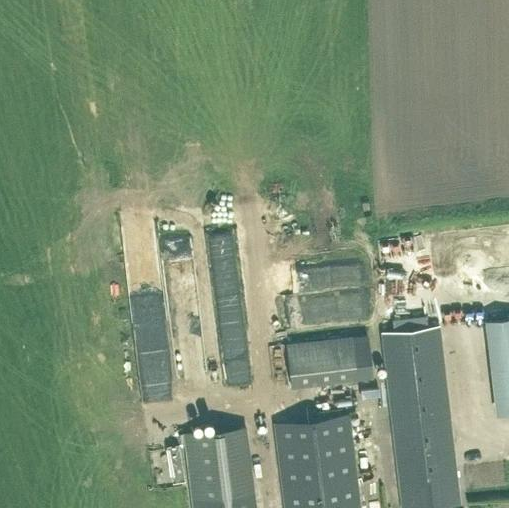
[(234,248),(235,257),(263,253),(262,244),(234,248)]
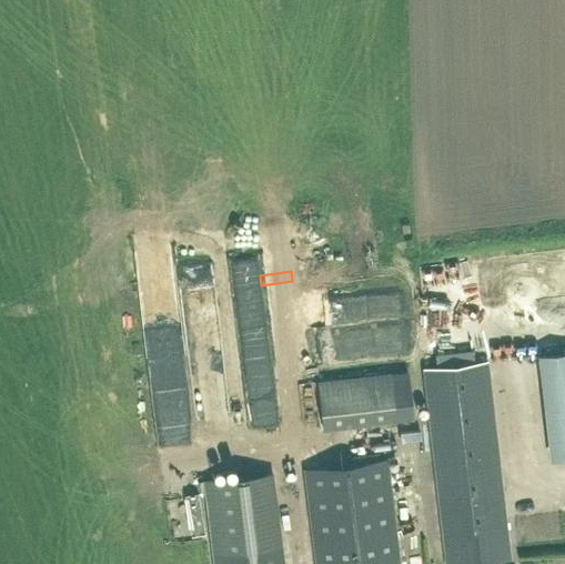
[(564,358),(541,361),(554,462),(564,460),(564,358)]
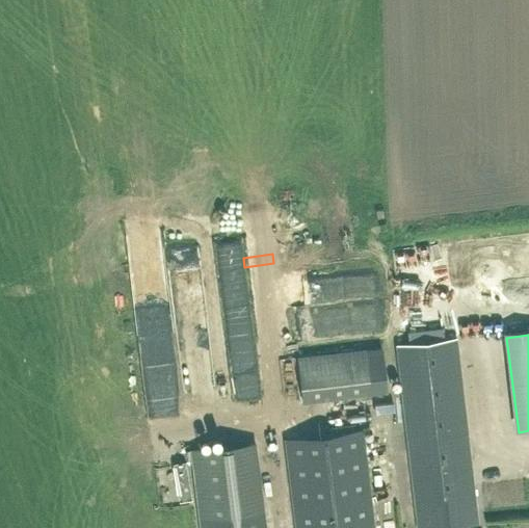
[(480,527),(468,437),(456,341),(400,348),(411,444),(421,527),(480,527)]
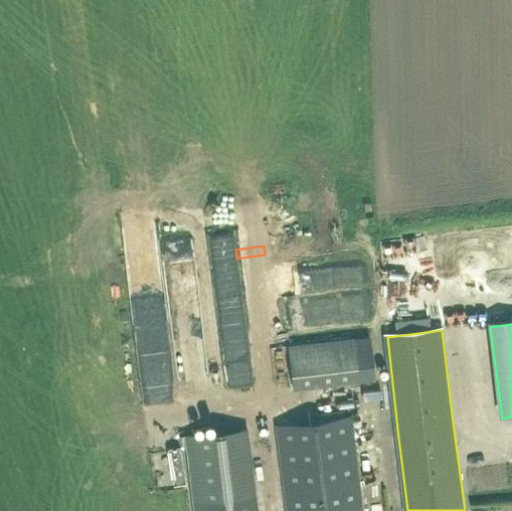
[(367,337),(282,345),(286,392),(301,391),(302,395),(354,390),(351,361),(369,360),(367,337)]
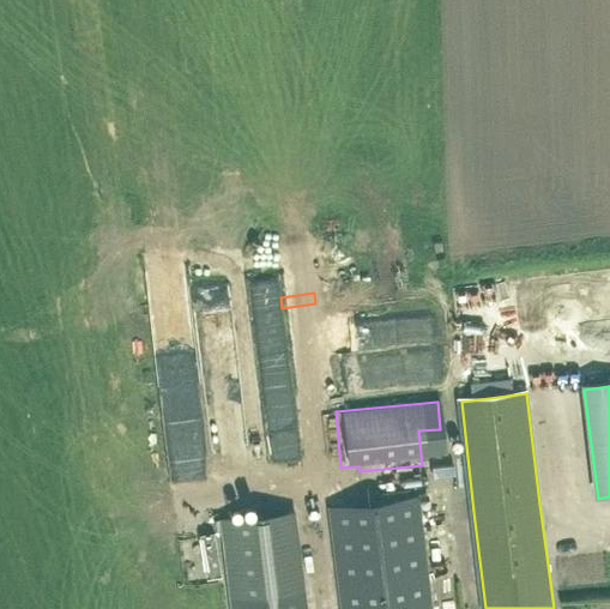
[(433,608),(422,502),(332,512),(342,608),(433,608)]
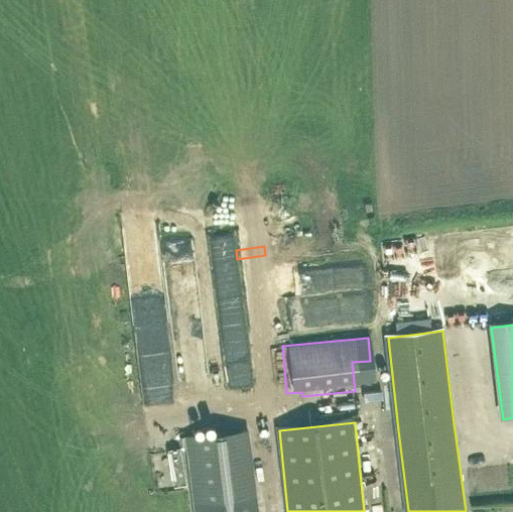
[(258,511),(249,431),(186,439),(196,511),(258,511)]
